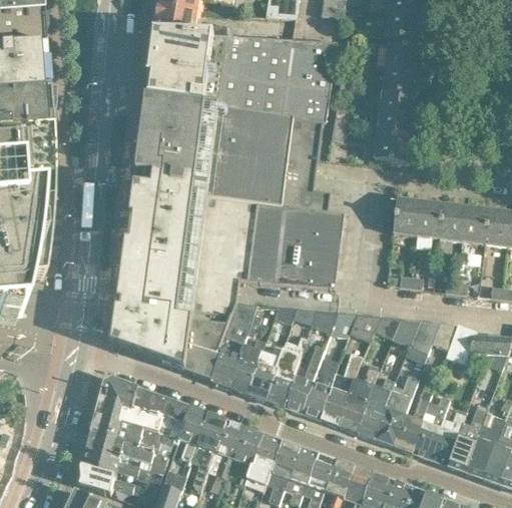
[(0,17),(39,14),(38,0),(0,0),(0,17)]
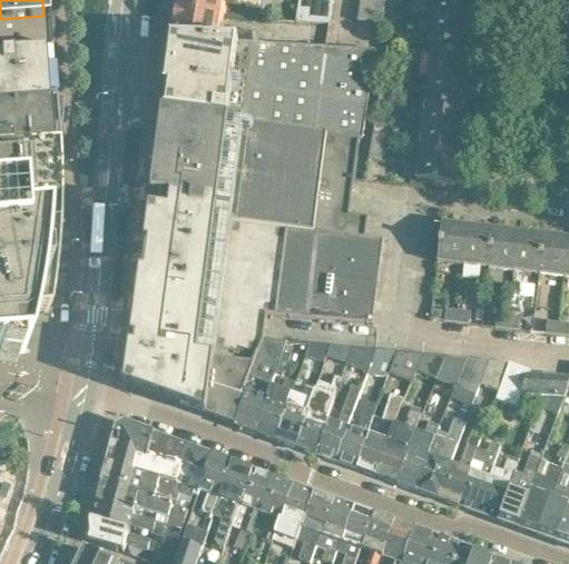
[(176,0),(175,6),(217,9),(218,0),(243,0),(258,2),(258,0),(176,0)]
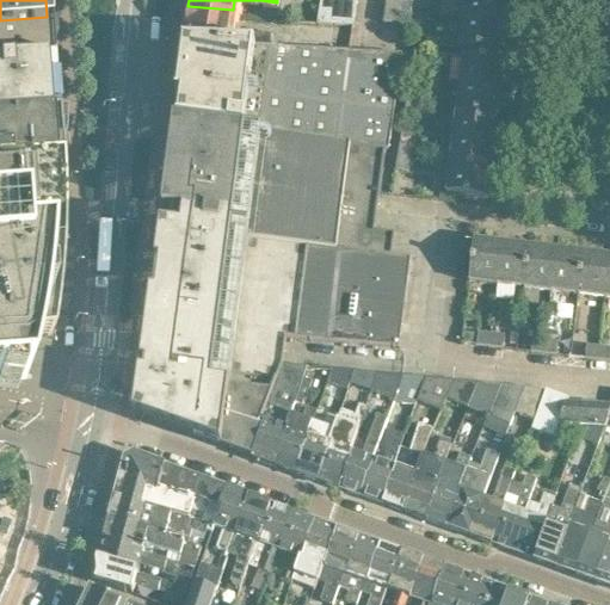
[(318,0),(315,19),(352,22),(355,0),(318,0)]
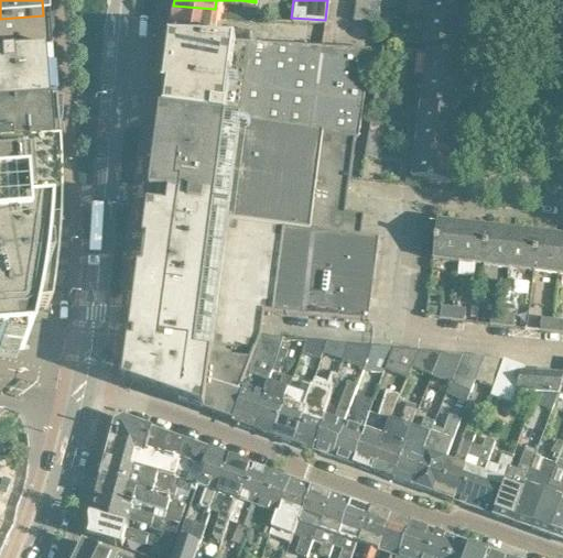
[(426,0),(425,14),(464,19),(466,0),(426,0)]
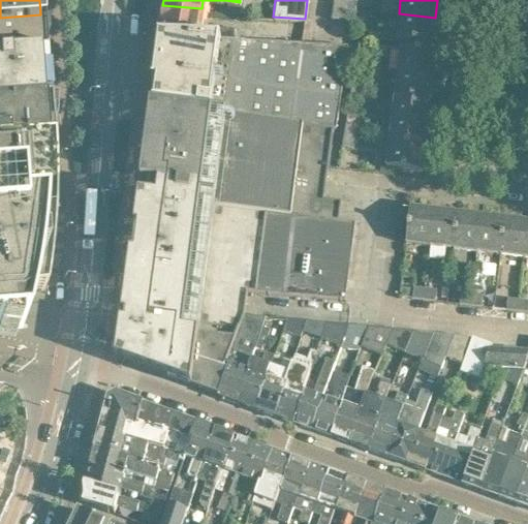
[(342,18),(343,6),(333,4),(331,16),(342,18)]
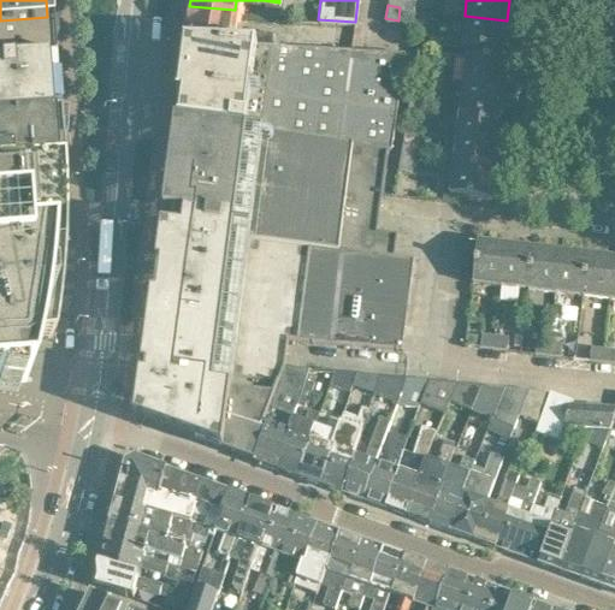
[(232,27),(235,10),(189,6),(183,37),(275,41),(275,29),(232,27)]
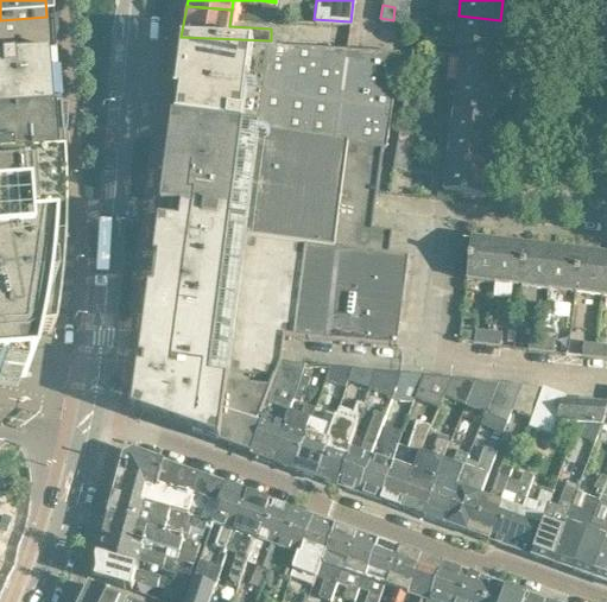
[(459,16),(456,43),(497,48),(500,20),(459,16)]
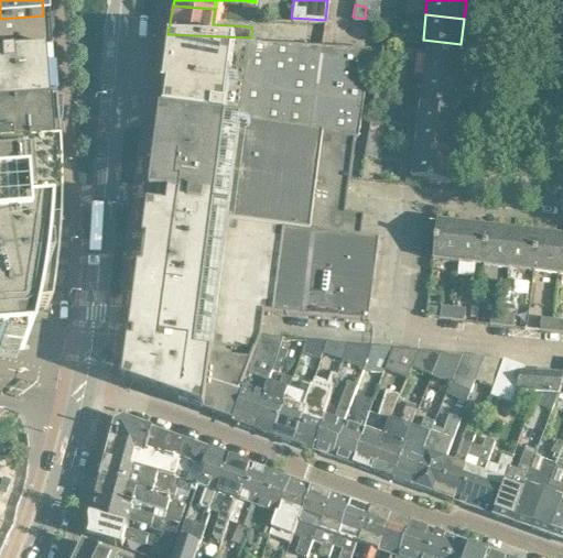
[(0,53),(46,50),(43,15),(0,19),(0,53)]
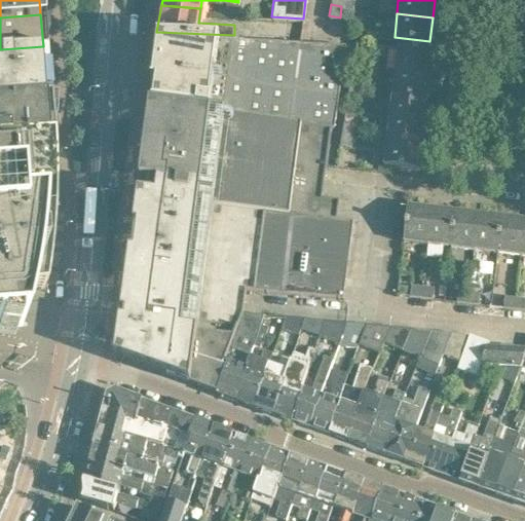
[(157,33),(151,79),(154,79),(152,101),(331,124),(333,125),(345,43),(300,40),(300,39),(269,37),(234,35),(156,32),(156,33),(157,33)]
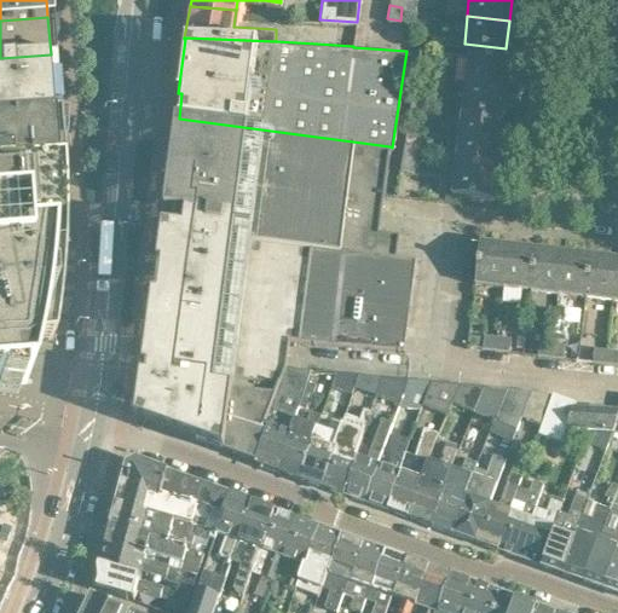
[(420,46),(417,59),(429,62),(432,47),(420,46)]
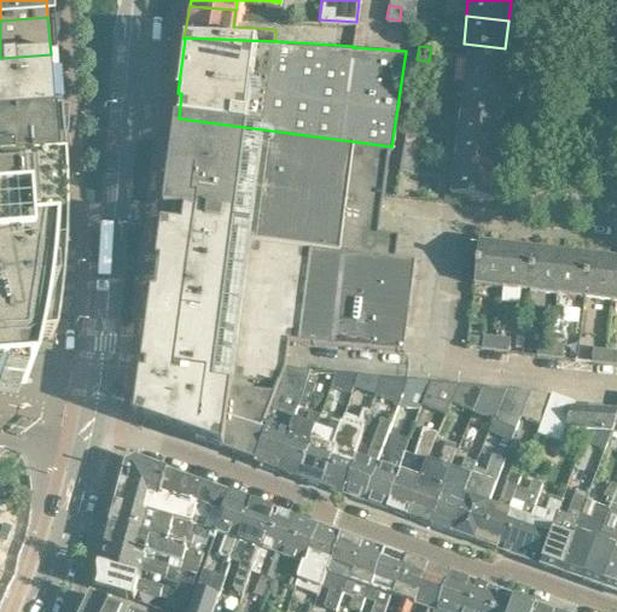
[(467,52),(464,82),(505,87),(508,57),(502,56),(467,52)]
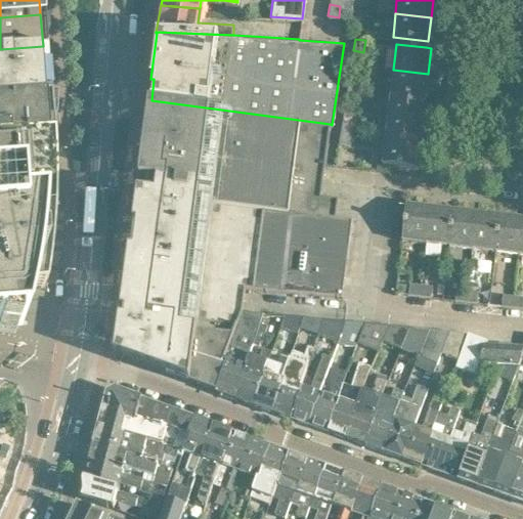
[(0,96),(11,96),(13,94),(46,91),(43,46),(0,49),(0,96)]
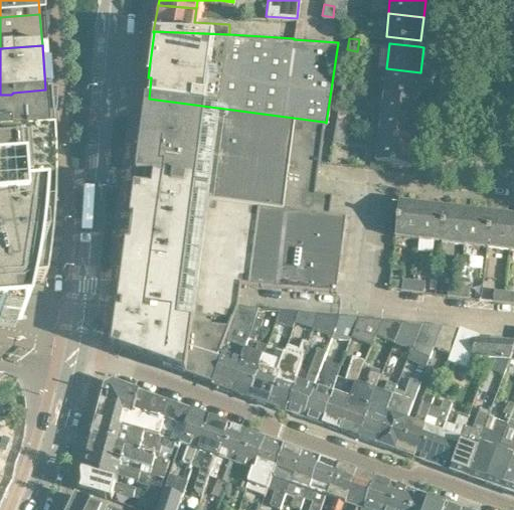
[(418,96),(421,72),(420,72),(386,68),(383,91),(418,96)]
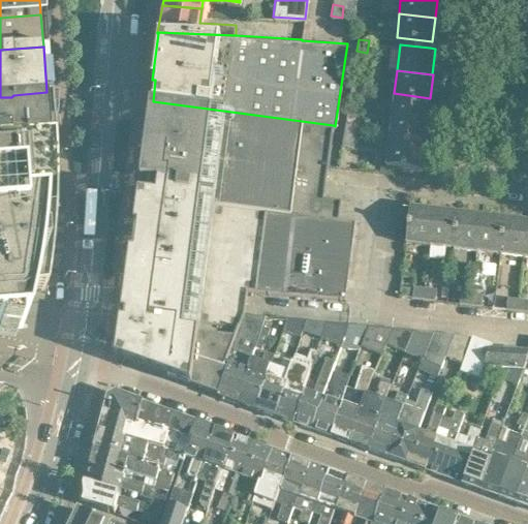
[(364,76),(352,74),(350,86),(362,88),(364,76)]
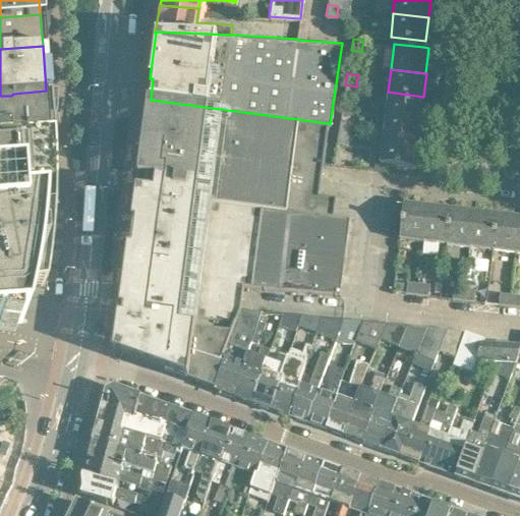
[(354,98),(356,87),(345,84),(343,96),(354,98)]
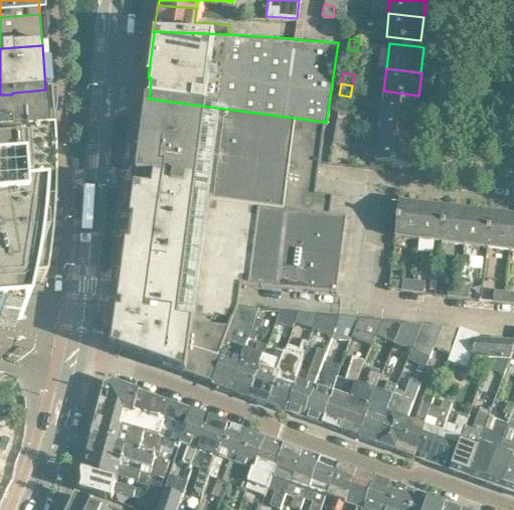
[(415,118),(418,96),(383,91),(381,114),(415,118)]
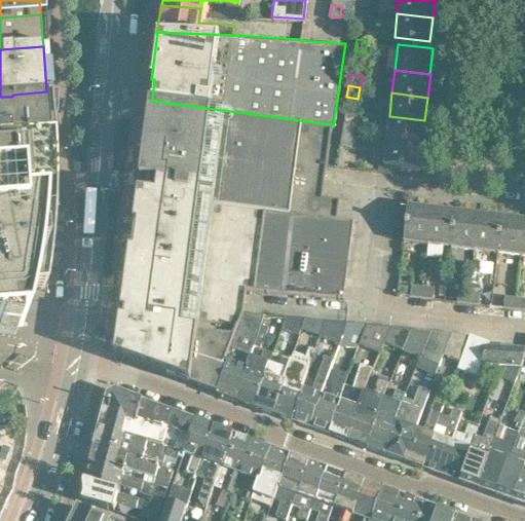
[(47,94),(11,97),(0,97),(0,136),(49,133),(48,117),(51,116),(51,111),(52,107),(51,97),(47,97),(47,94)]
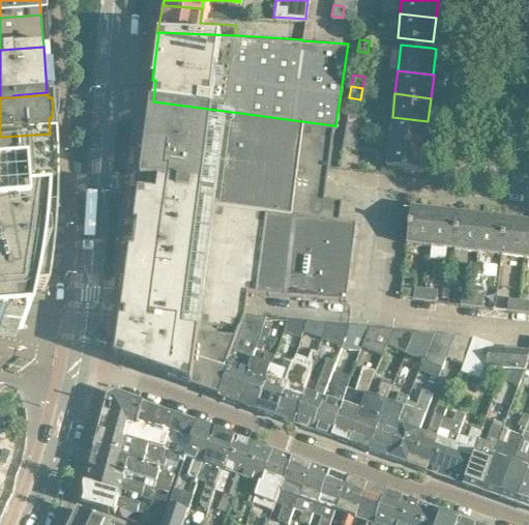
[(153,103),(150,101),(141,173),(135,224),(138,224),(135,251),(129,250),(121,313),(125,313),(124,320),(120,320),(115,356),(187,382),(217,392),(230,359),(226,357),(233,340),(245,313),(244,312),(247,290),(346,298),(355,220),(339,217),(342,199),(324,197),(333,125),(153,101),(153,103)]
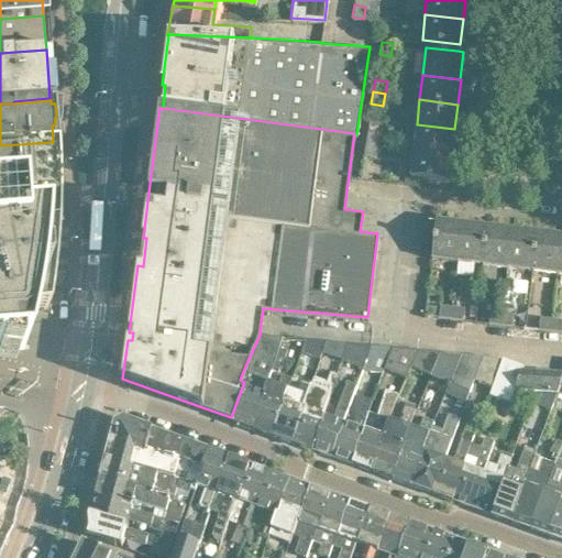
[(451,154),(452,154),(454,129),(417,124),(414,149),(451,154)]
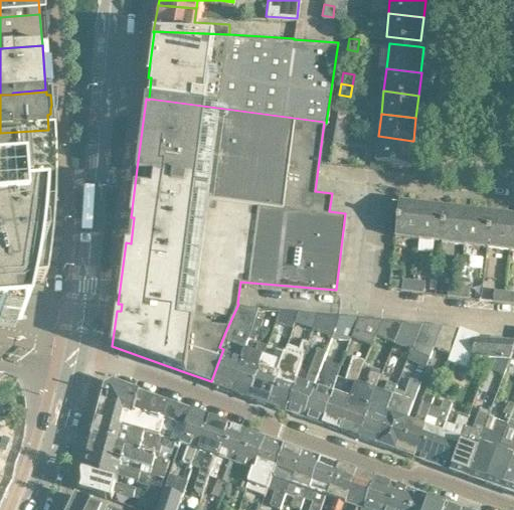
[(346,120),(336,118),(334,129),(344,131),(346,120)]
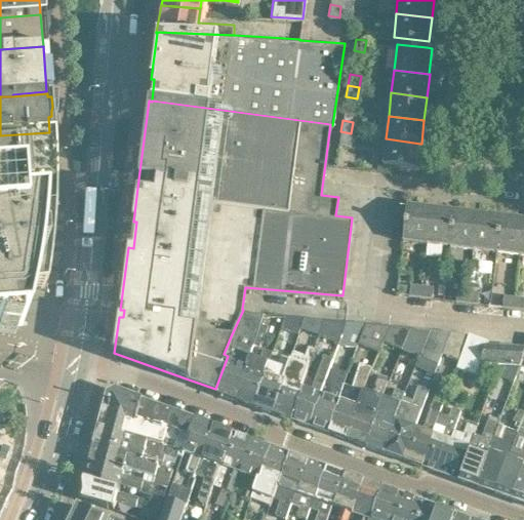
[(350,145),(351,133),(340,131),(338,143),(350,145)]
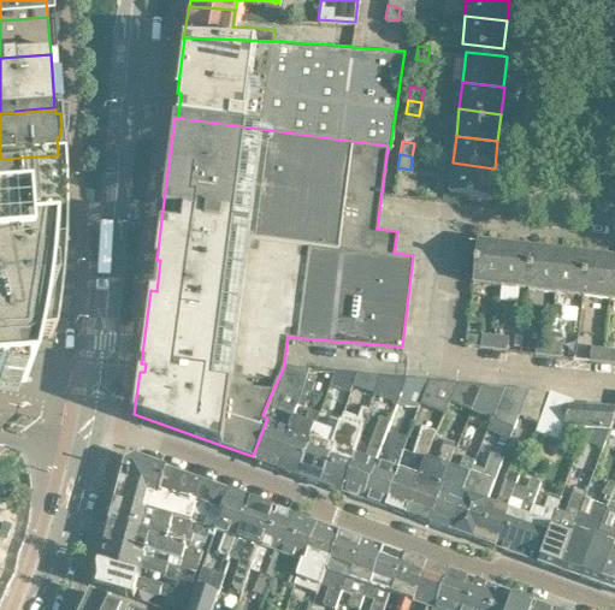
[(0,384),(22,383),(24,371),(28,355),(31,335),(49,333),(55,290),(59,256),(59,240),(60,235),(60,218),(60,213),(60,196),(59,175),(58,155),(0,159),(0,384)]
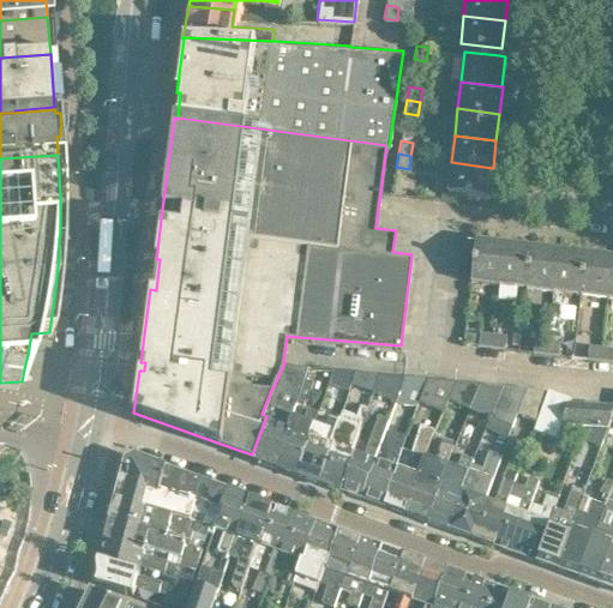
[(490,194),(493,168),(492,168),(451,162),(448,190),(490,194)]
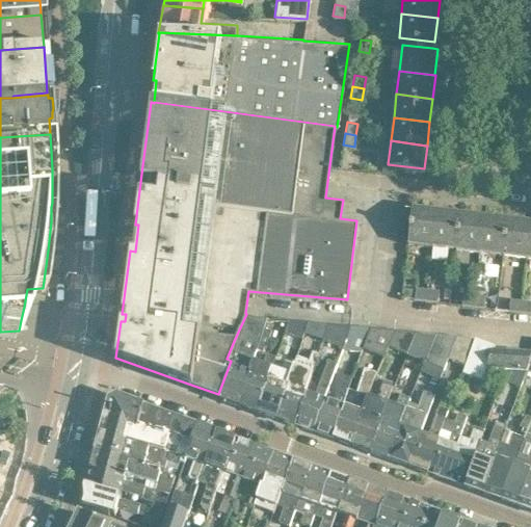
[(412,205),(407,241),(430,243),(435,208),(412,205)]
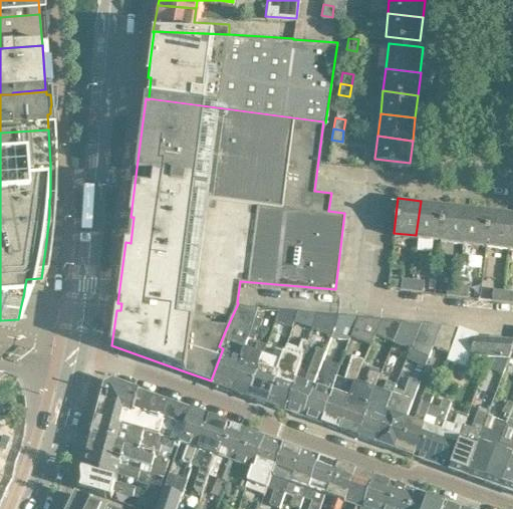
[(439,238),(443,203),(421,201),(416,235),(439,238)]
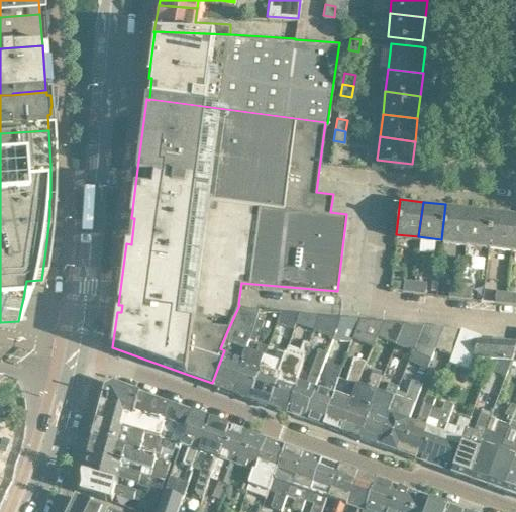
[(469,207),(445,204),(441,239),(465,242),(469,207)]
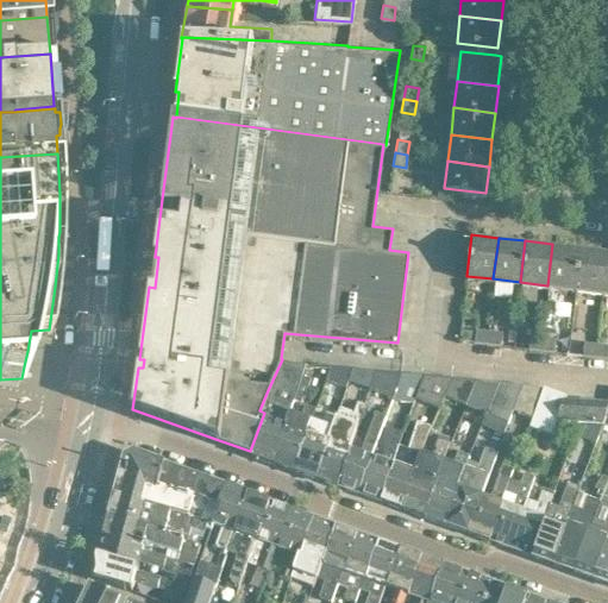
[(580,247),(552,244),(547,286),(575,288),(580,247)]
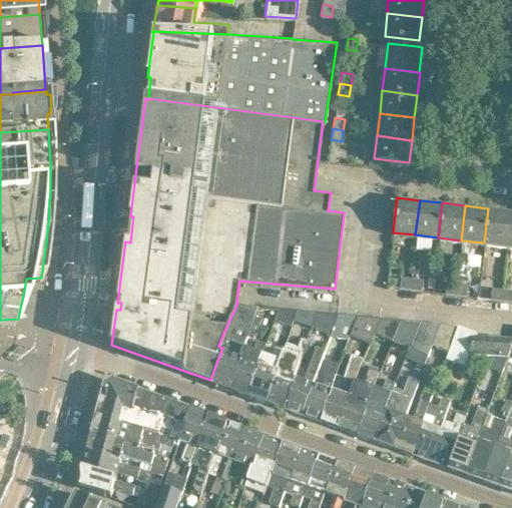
[(511,211),(488,208),(484,242),(507,245),(511,211)]
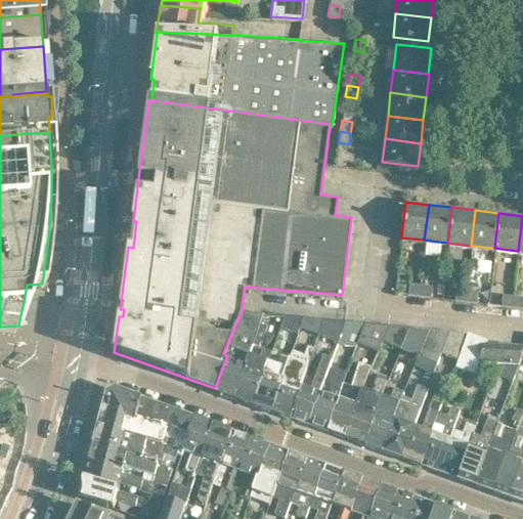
[(407,292),(419,294),(421,283),(409,282),(407,292)]
